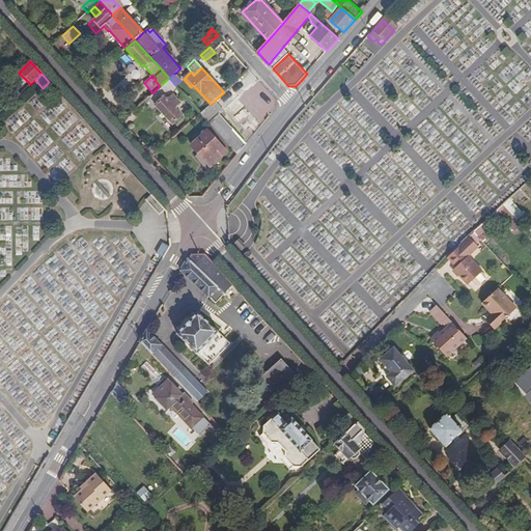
[(160,86),(158,88),(165,96),(170,91),(176,86),(175,85),(169,78),(160,86)]
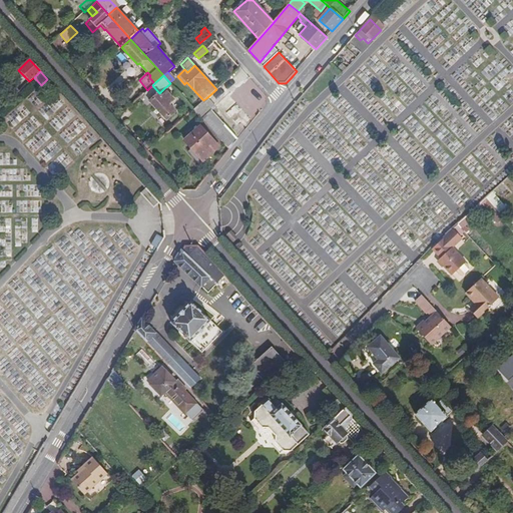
[(240,92),(262,110),(267,104),(267,96),(252,81),(240,92)]
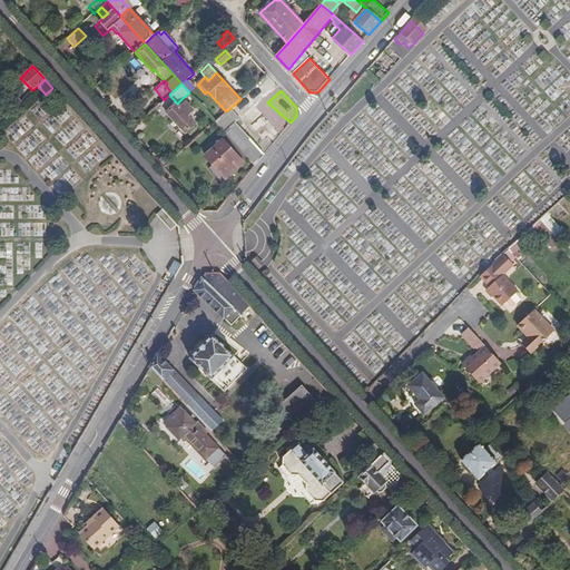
[(179,107),(177,104),(167,112),(185,134),(196,125),(189,117),(195,111),(185,101),(179,107)]
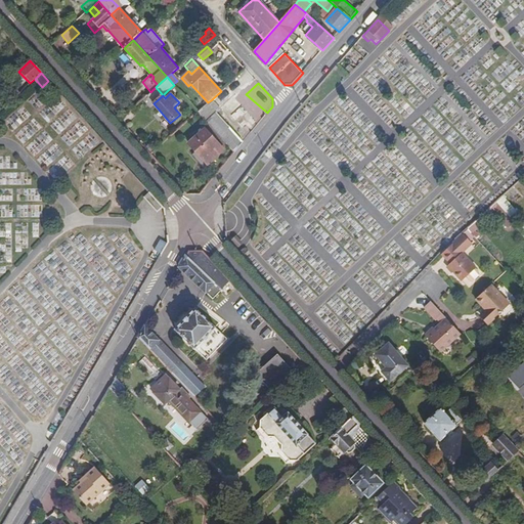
[(134,107),(139,102),(135,98),(130,103),(134,107)]
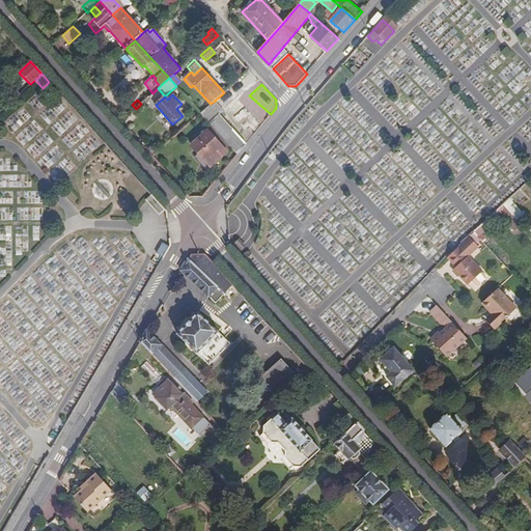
[(228,142),(239,155),(245,146),(217,117),(223,111),(214,102),(211,104),(201,113),(213,127),(228,142)]
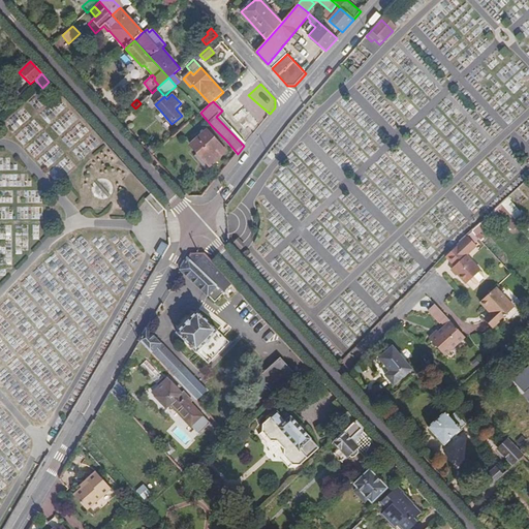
[(221,147),(227,142),(212,126),(207,130),(221,147)]
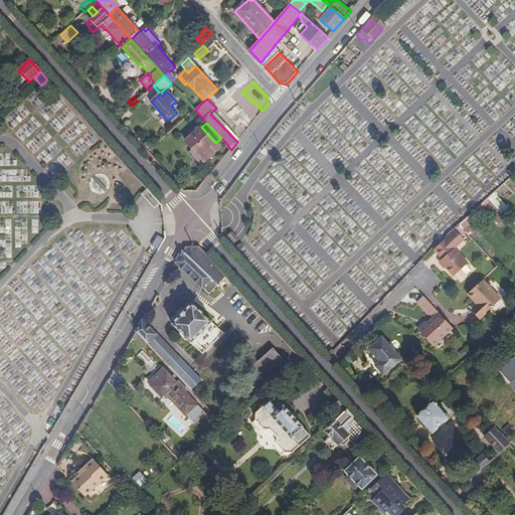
[(220,148),(215,143),(201,127),(185,142),(193,150),(204,162),(220,148)]
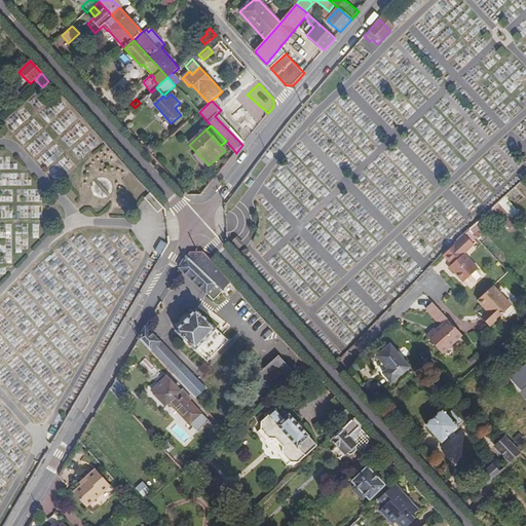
[(204,170),(209,165),(197,153),(193,157),(204,170)]
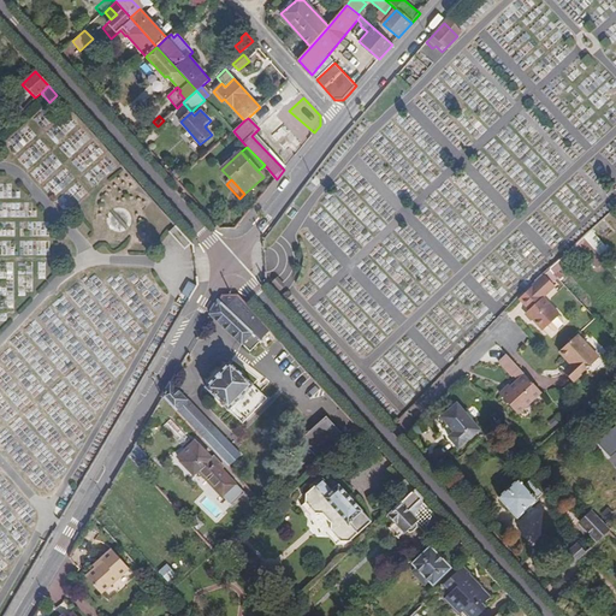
[(190,243),(176,226),(170,232),(185,249),(190,243)]
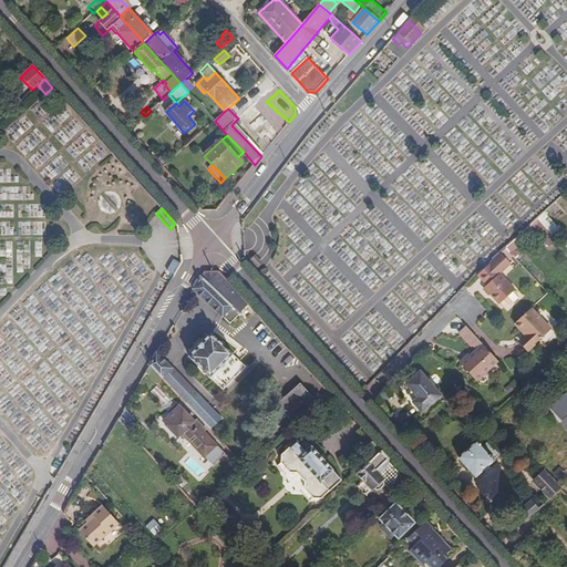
[(540,215),(537,218),(549,232),(553,229),(540,215)]
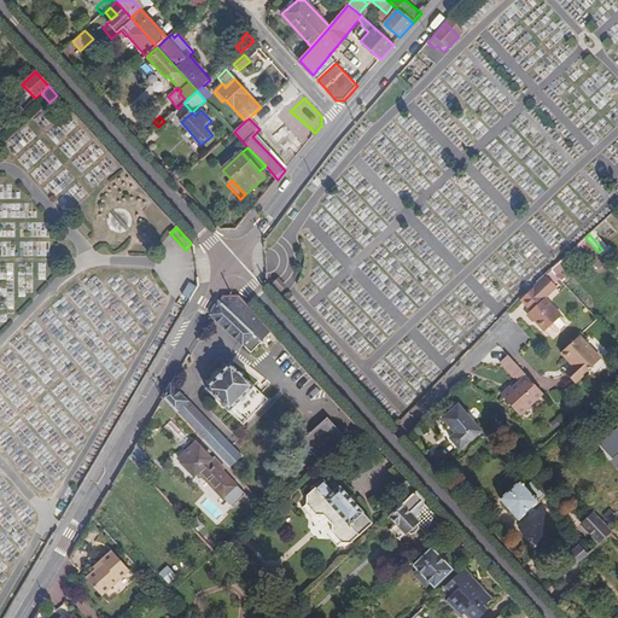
[(586,238),(567,255),(572,260),(582,250),(598,267),(606,260),(600,254),(599,252),(586,238)]
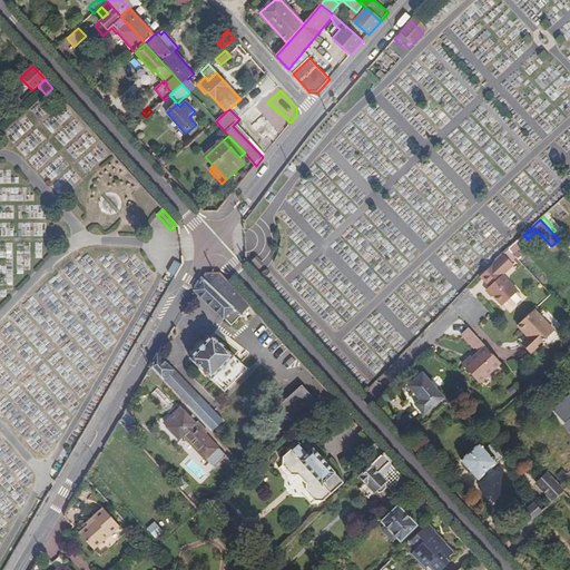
[(563,226),(553,234),(559,239),(561,242),(569,234),(563,226)]
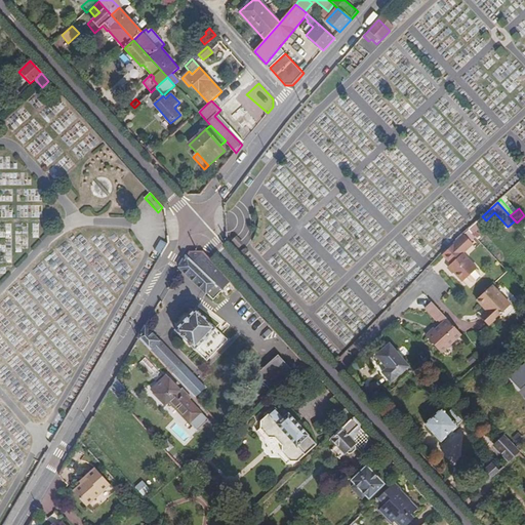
[(482,216),(469,229),(476,237),(480,234),(476,230),(486,220),(482,216)]
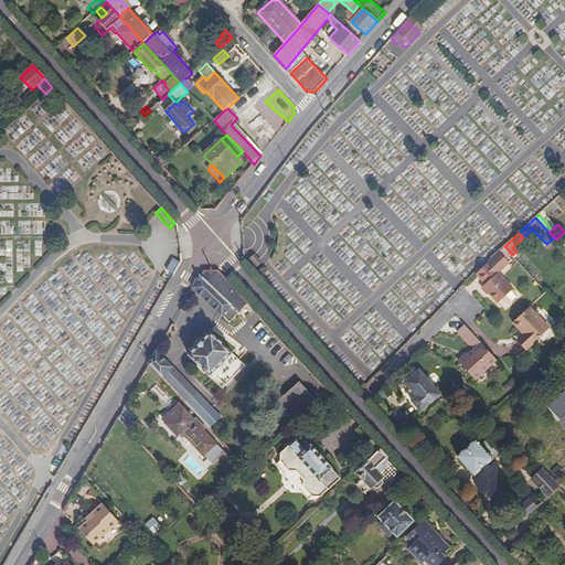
[(499,252),(475,274),(486,285),(482,288),(498,304),(503,299),(508,304),(511,304),(518,297),(518,294),(513,289),(497,273),(508,262),(499,252)]
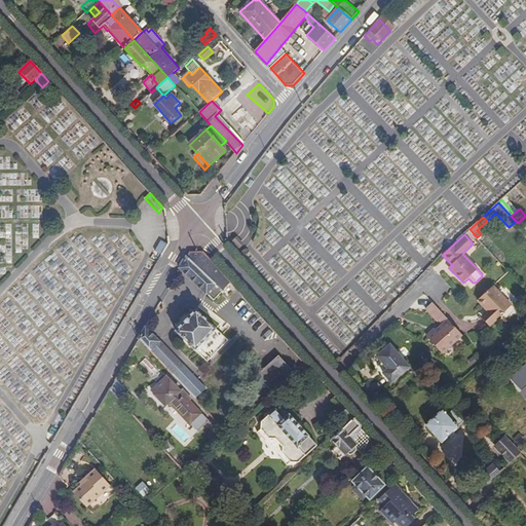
[(156,252),(160,254),(165,243),(162,241),(156,252)]
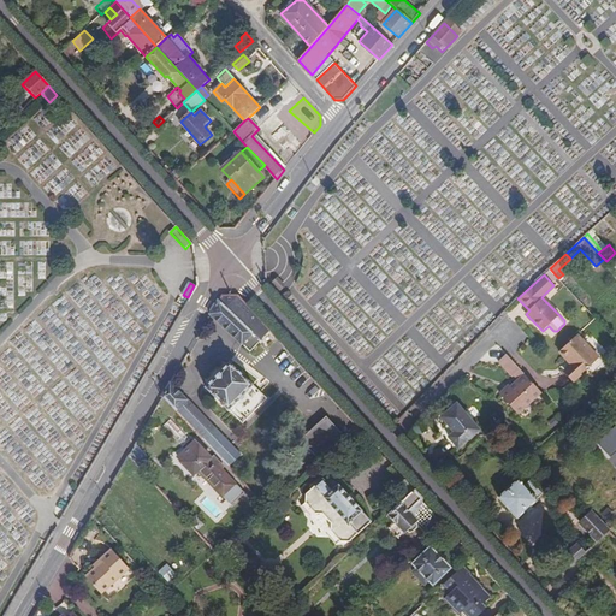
[(223,295),(211,314),(248,354),(261,342),(260,339),(271,330),(238,295),(223,295)]
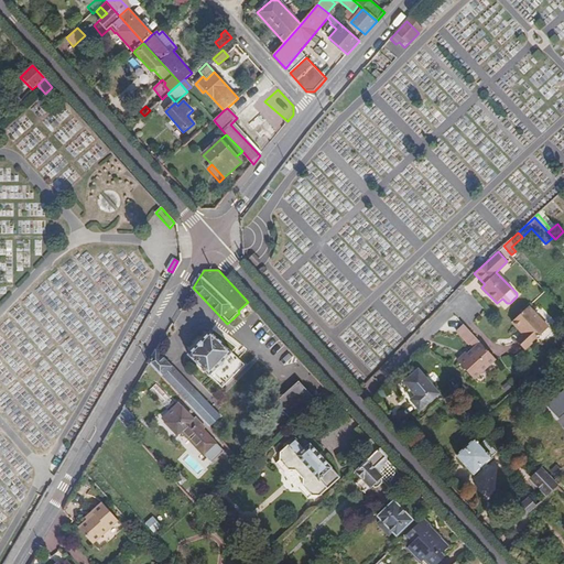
[(528,305),(514,317),(525,329),(522,333),(531,342),(548,326),(528,305)]
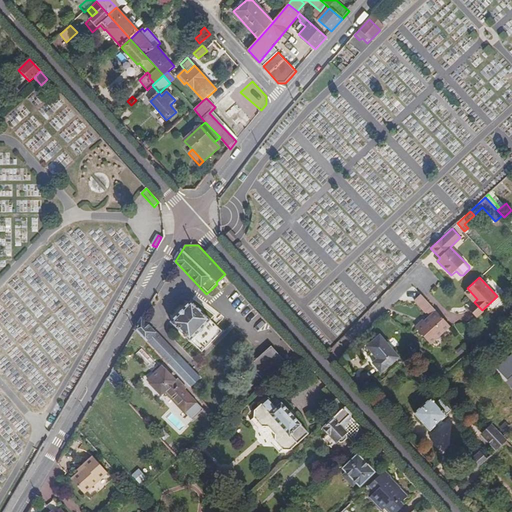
[(423,296),(422,295),(415,301),(427,314),(428,313),(434,308),(423,296)]
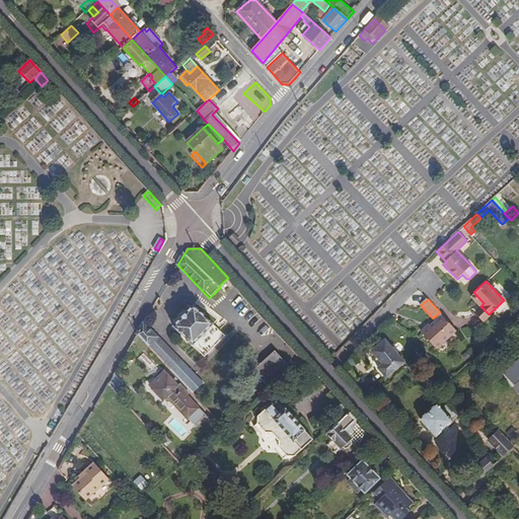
[(193,303),(172,324),(192,345),(213,323),(193,303)]
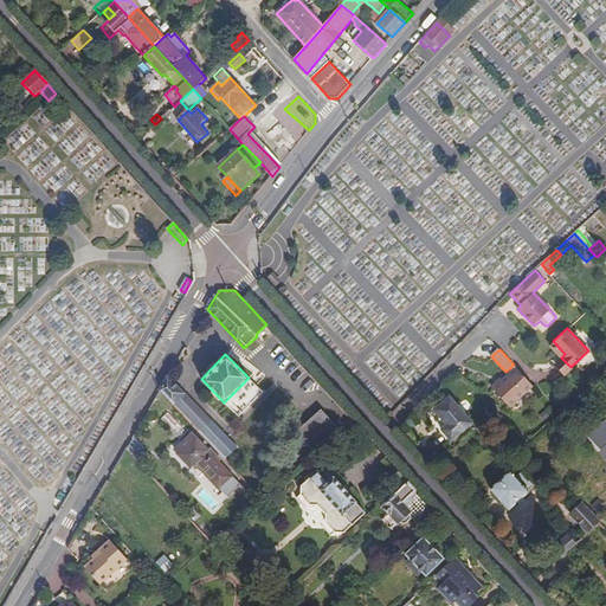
[(514,365),(507,371),(510,375),(517,368),(514,365)]
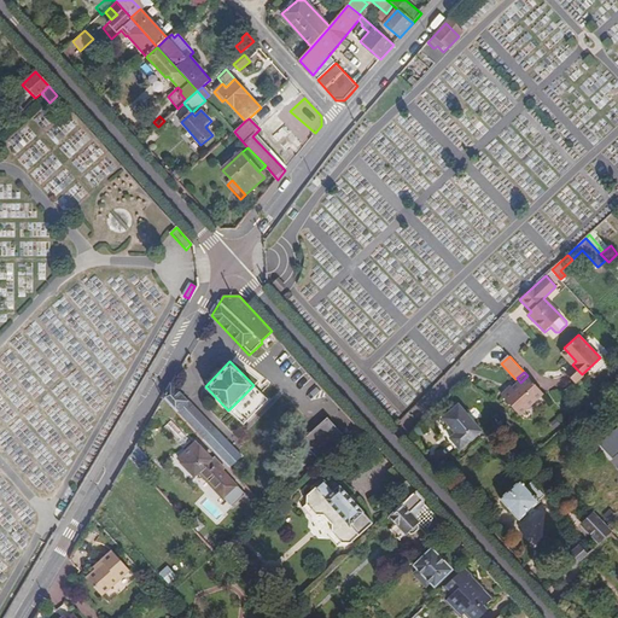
[(525,420),(549,398),(528,375),(520,383),(514,389),(505,398),(525,420)]
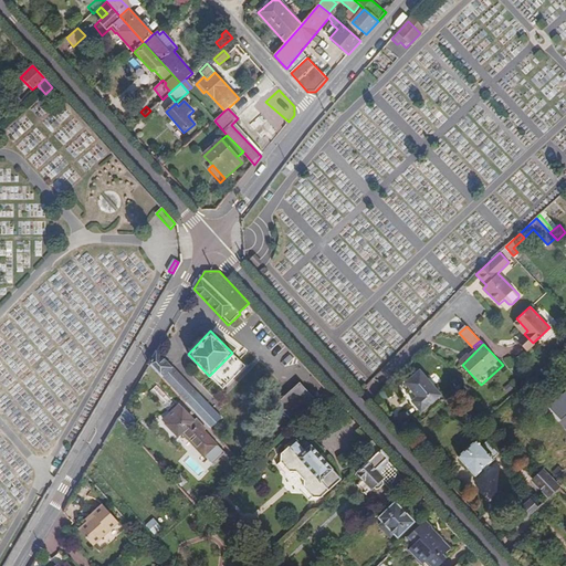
[(156,353),(149,364),(185,404),(195,396),(191,391),(189,388),(180,378),(176,375),(156,353)]
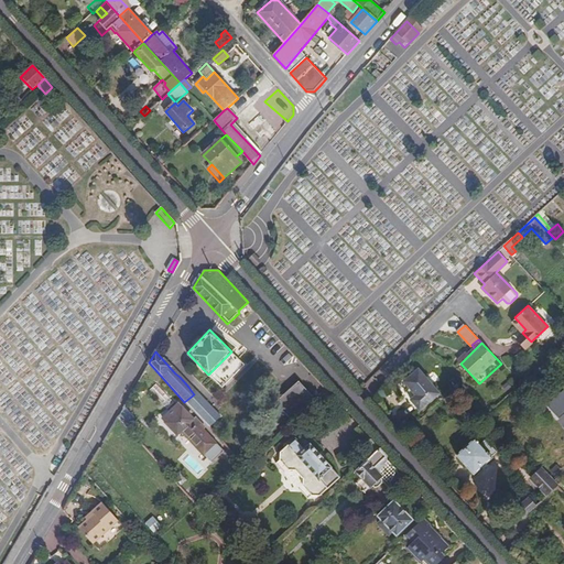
[(461,364),(469,355),(466,353),(457,360),(461,364)]
